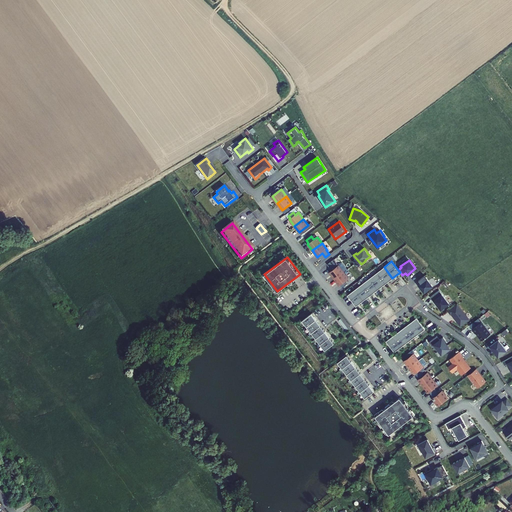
[(329,272),(334,278),(343,271),(347,269),(342,262),(335,267),(333,265),(328,268),(330,271),(329,272)]
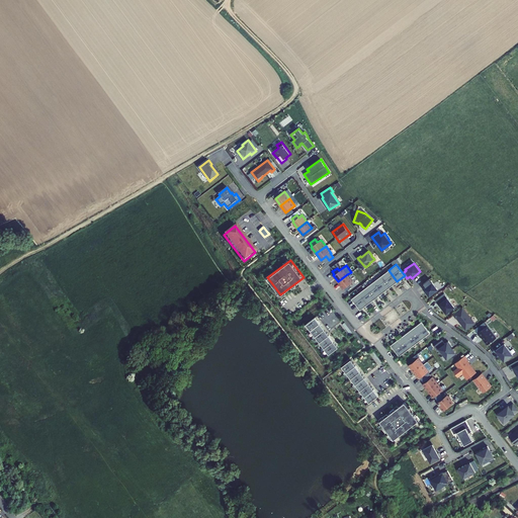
[(390,287),(397,281),(389,270),(380,276),(390,287)]
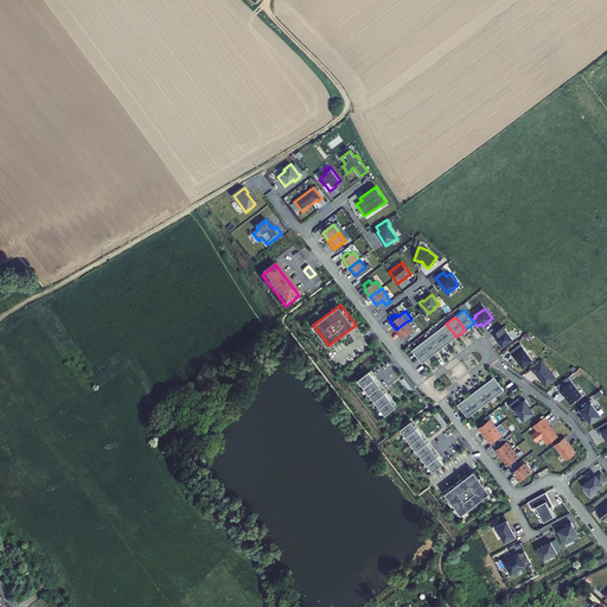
[(407,321),(396,330),(402,338),(403,337),(406,340),(411,336),(409,333),(413,330),(407,321)]
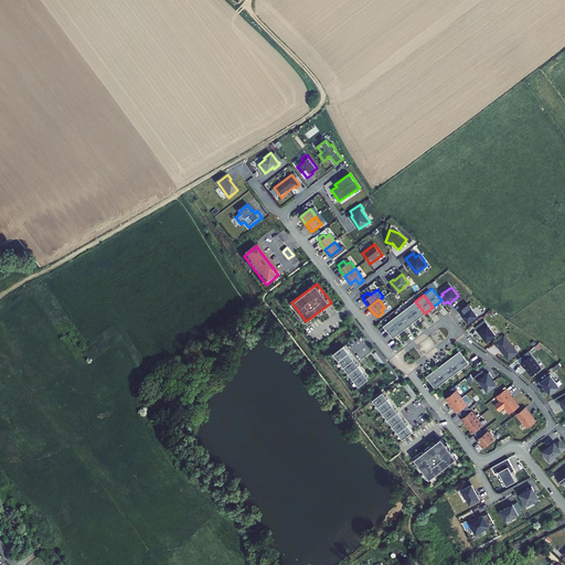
[(425,313),(415,301),(407,307),(417,319),(425,313)]
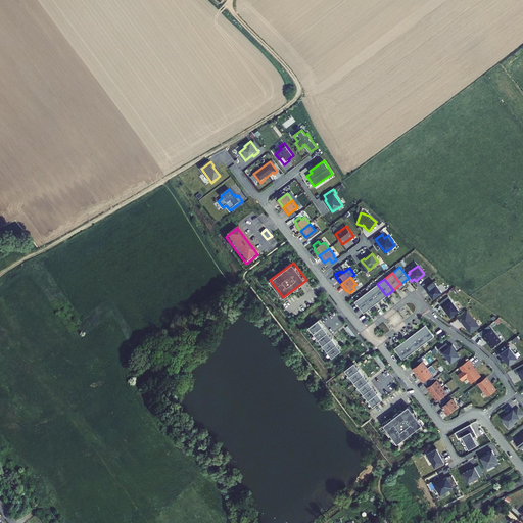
[(428,291),(433,298),(441,292),(433,281),(427,286),(430,289),(428,291)]
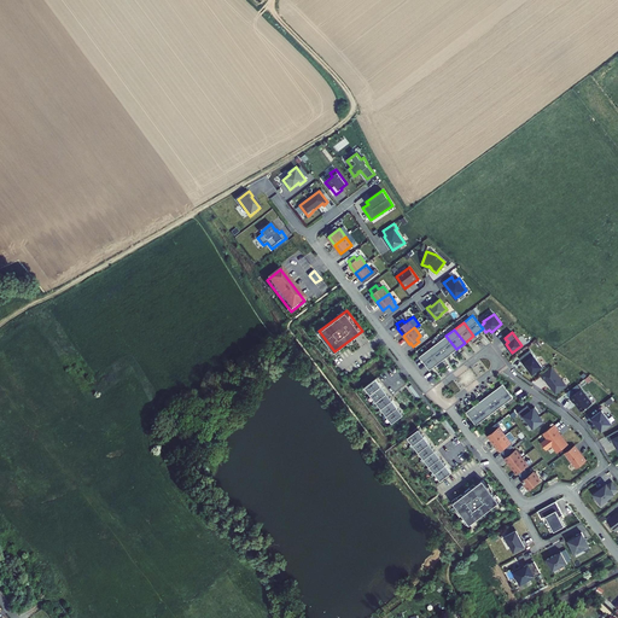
[(456,349),(445,336),(437,343),(447,356),(456,349)]
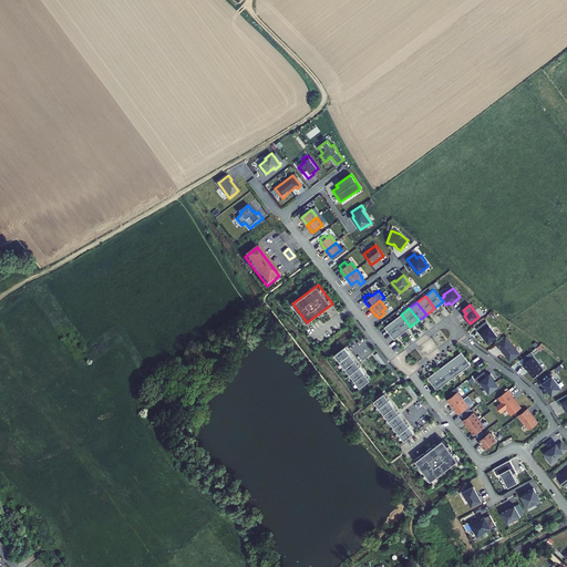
[(410,327),(401,315),(392,320),(402,332),(410,327)]
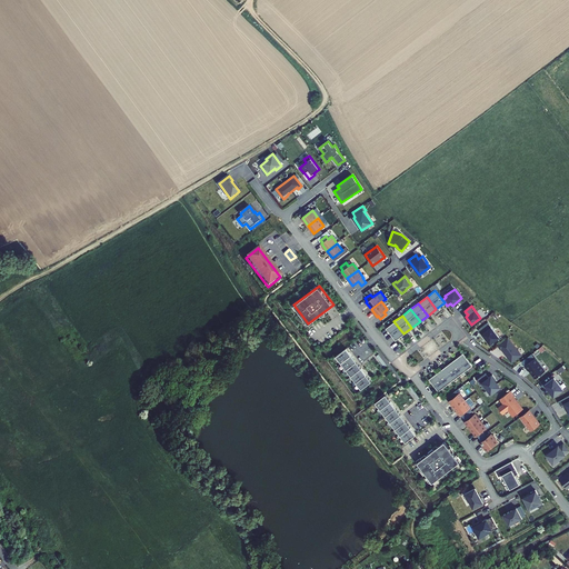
[(403,333),(393,321),(386,328),(395,340),(403,333)]
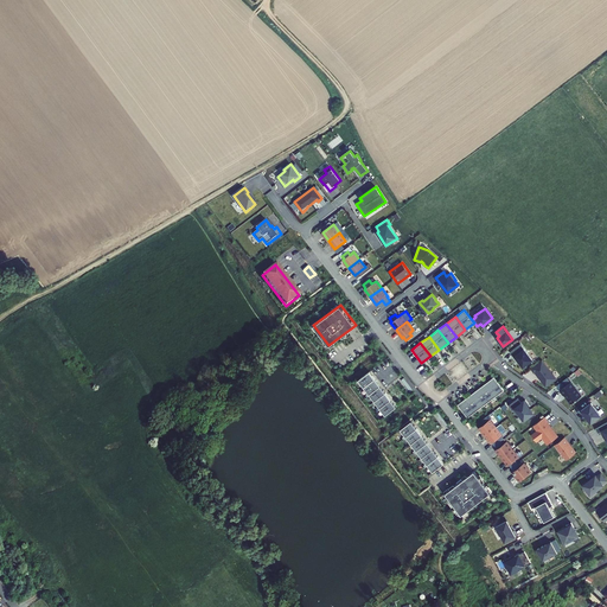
[(532,359),(521,344),(510,352),(513,357),(515,356),(517,360),(518,360),(523,366),(532,359)]
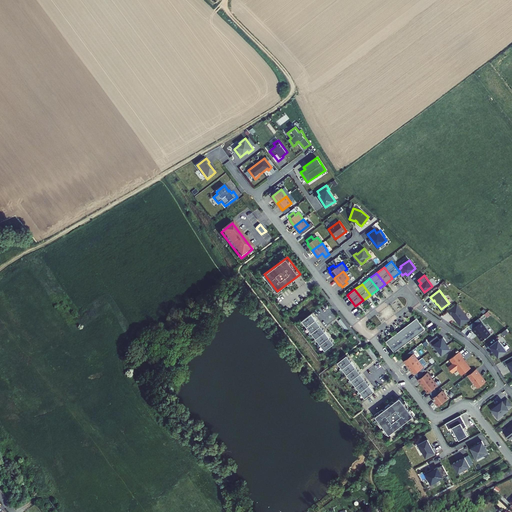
[(469,319),(456,303),(447,310),(450,314),(460,326),(469,319)]
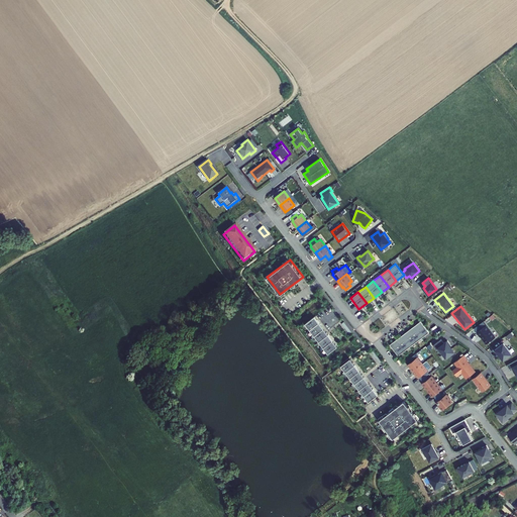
[(314,316),(305,323),(310,329),(319,322),(314,316)]
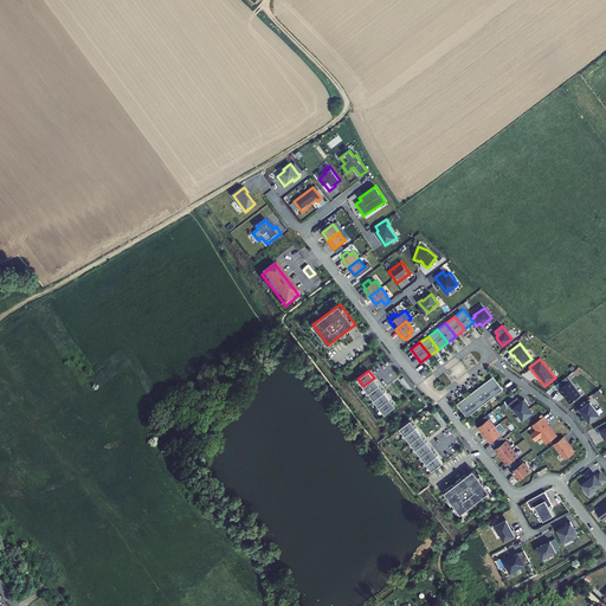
[(492,376),(485,381),(495,394),(503,388),(492,376)]
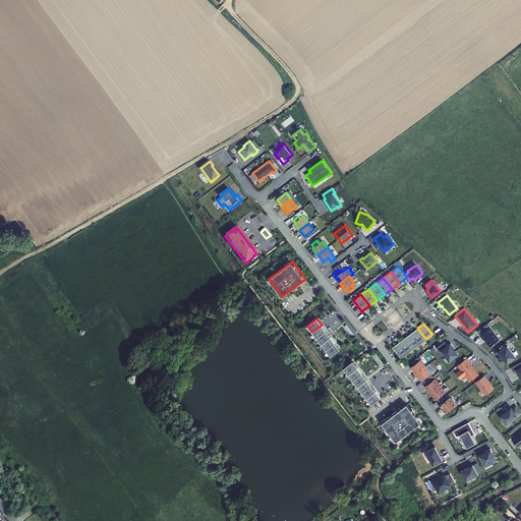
[(322,325),(312,332),(316,338),(327,331),(322,325)]
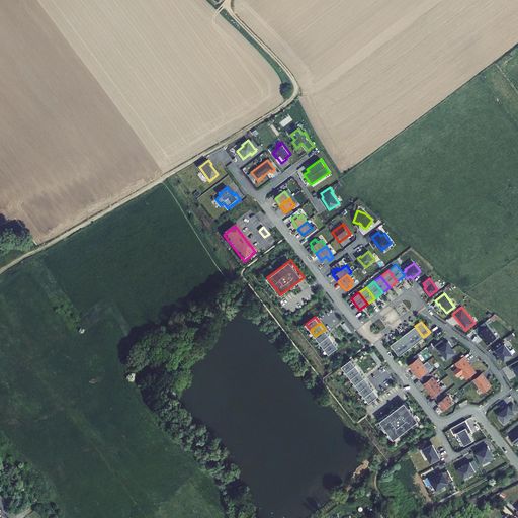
[(409,331),(417,342),(423,337),(415,326),(409,331)]
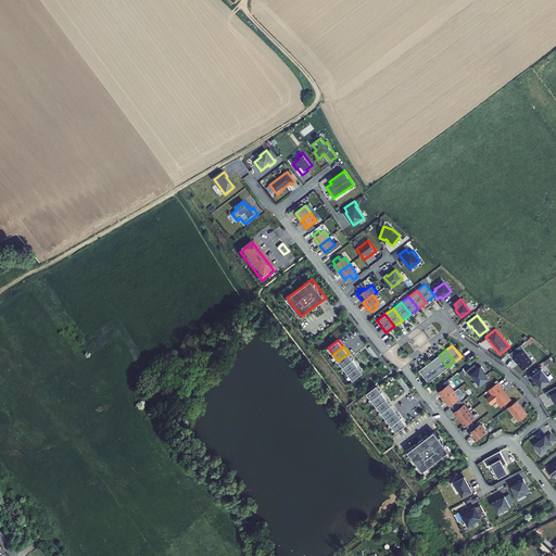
[(532,363),(522,350),(518,353),(513,357),(512,357),(516,362),(517,362),(518,364),(522,369),(532,363)]
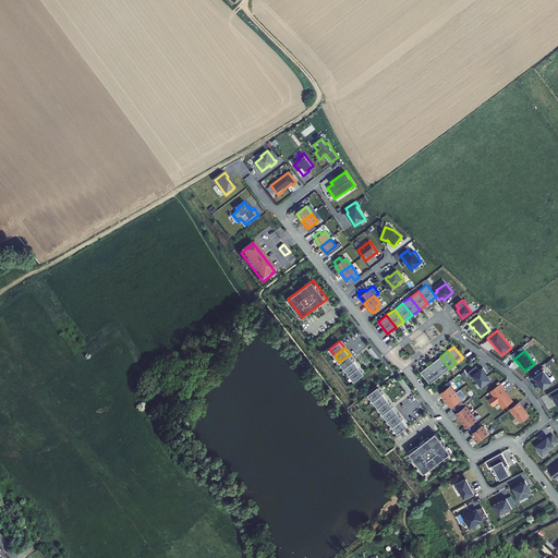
[(354,361),(350,354),(339,362),(344,368),(354,361)]
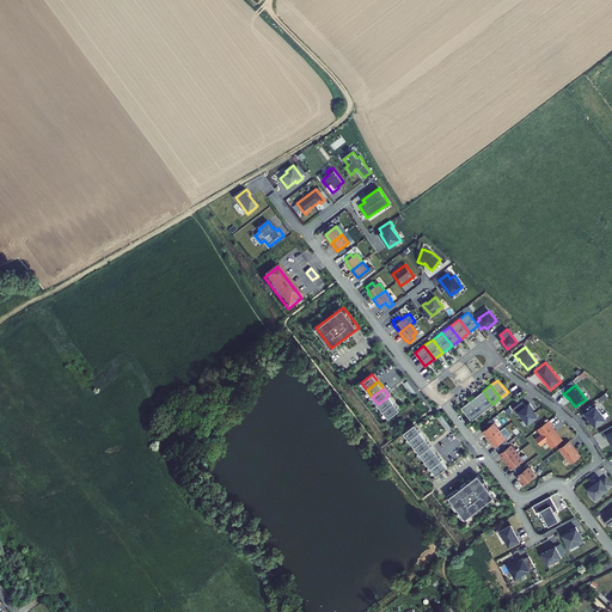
[(483,391),(476,397),(485,410),(493,404),(483,391)]
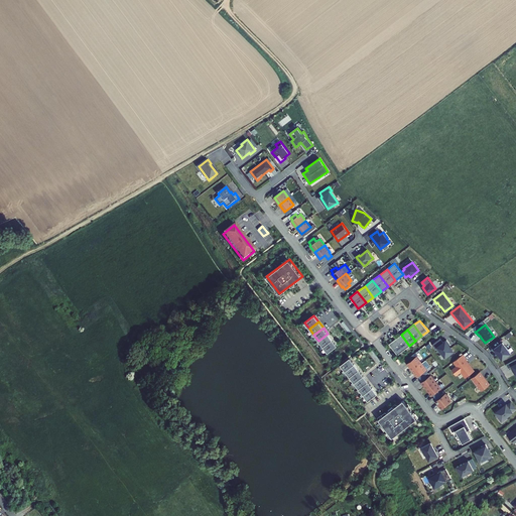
[(328,334),(318,341),(323,347),(333,339),(328,334)]
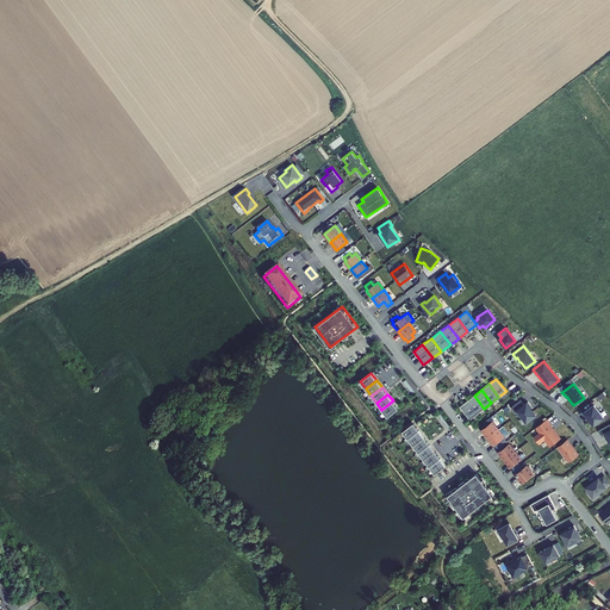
[(474,396),(467,400),(477,414),(484,409),(474,396)]
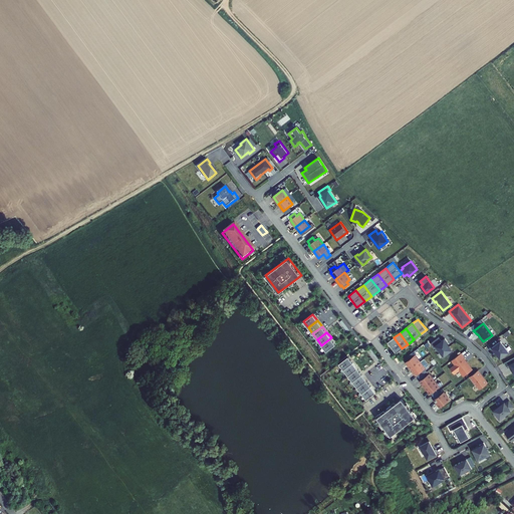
[(431,342),(434,346),(438,351),(439,350),(444,355),(447,352),(449,354),(453,351),(448,343),(449,343),(445,338),(441,340),(439,336),(431,342)]
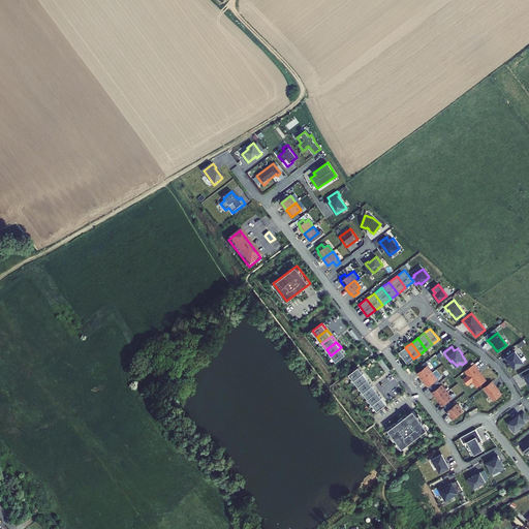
[(345,353),(341,347),(331,355),(336,362),(345,353)]
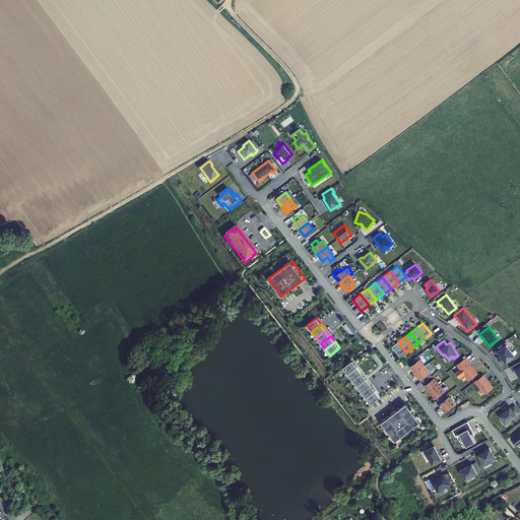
[(406,352),(398,341),(392,346),(400,358),(406,352)]
